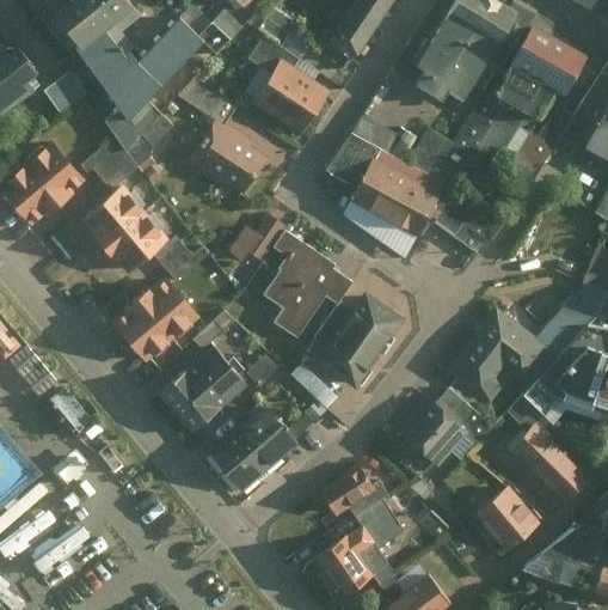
[(129,0),(45,0),(44,1),(80,50),(136,8),(129,0)]
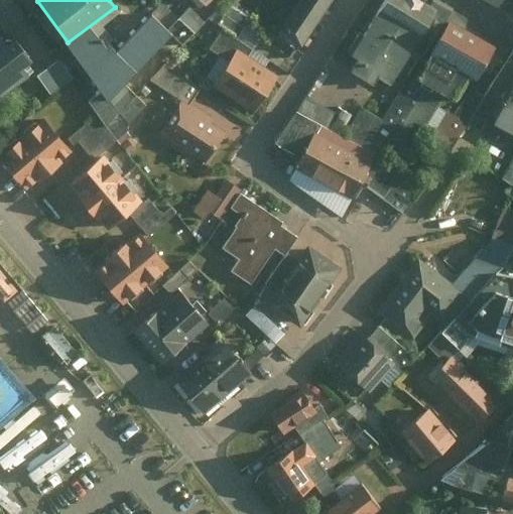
[(315,14),(325,0),(296,0),(296,2),(315,14)]
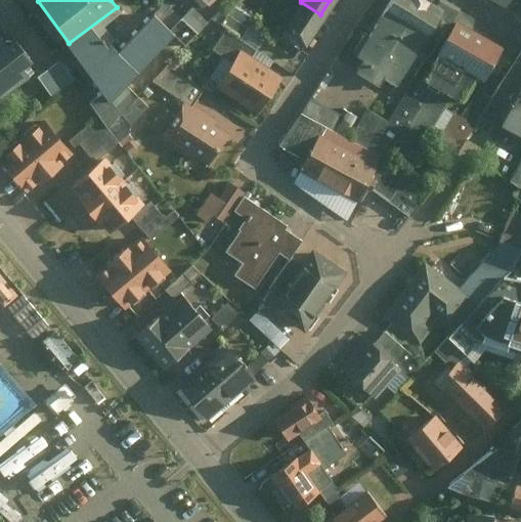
[(392,0),(380,22),(422,46),(442,11),(423,0),(392,0)]
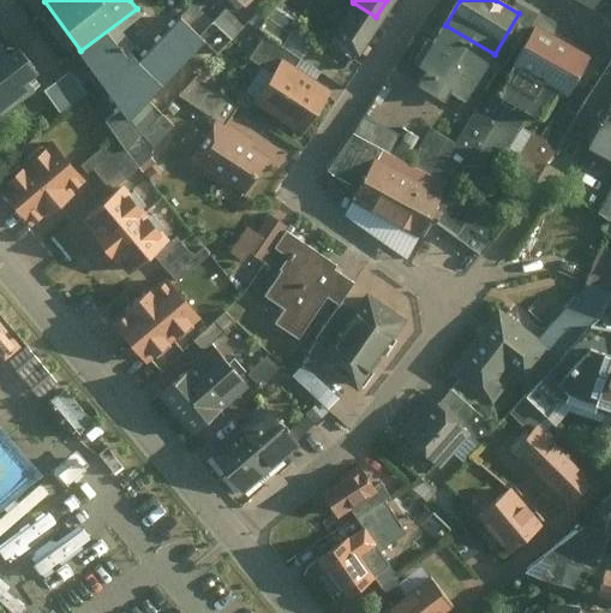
[(351,58),(376,17),(353,3),(324,41),(351,58)]
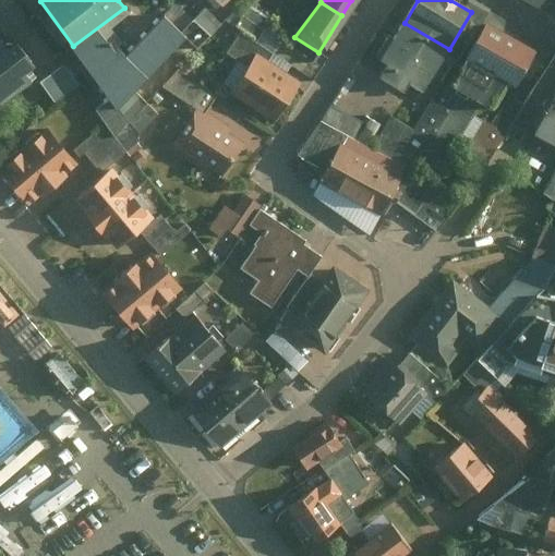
[(208,5),(185,29),(202,46),(225,22),(208,5)]
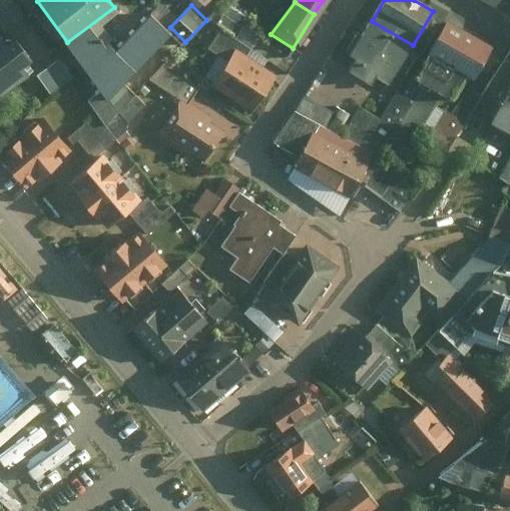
[(91,32),(70,54),(114,97),(174,35),(149,11),(111,51),(91,32)]
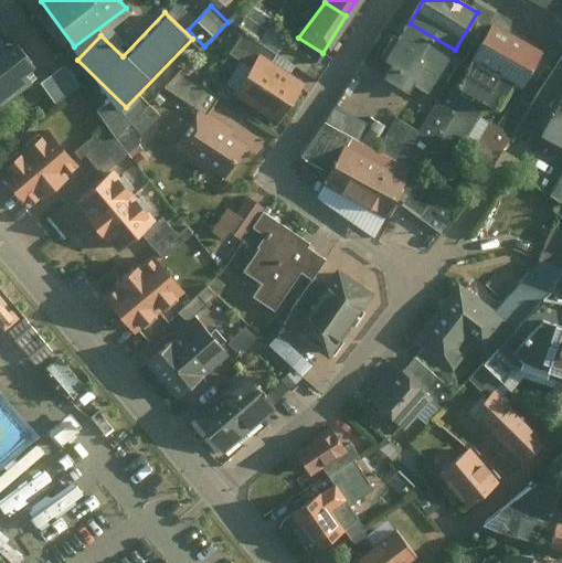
[(545,49),(486,17),(466,54),(515,80),(526,86),(545,49)]
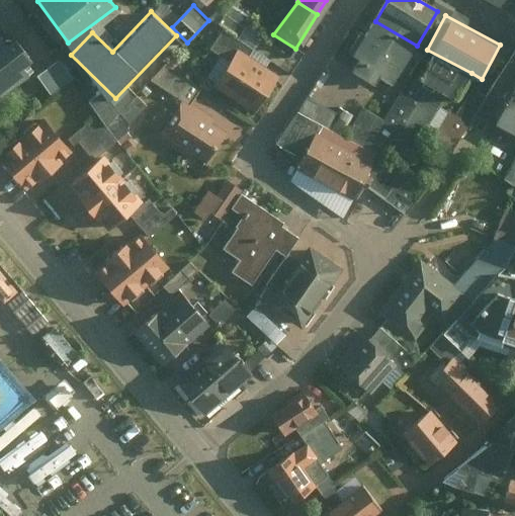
[(417,46),(375,21),(351,61),(362,68),(357,76),(376,87),(382,77),(394,84),(417,46)]
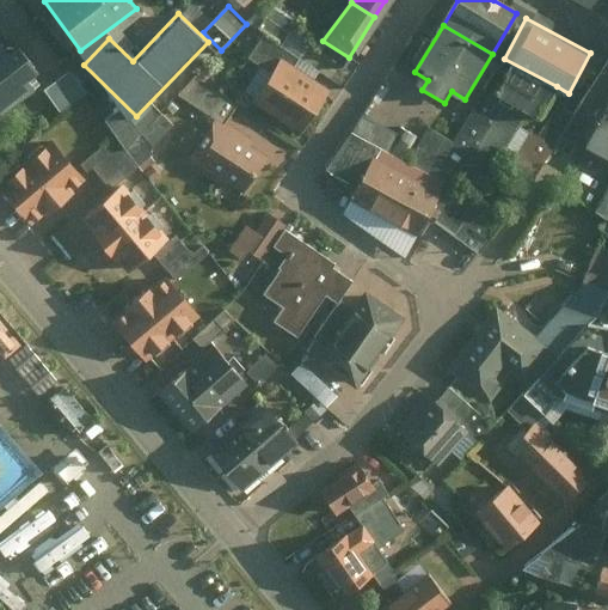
[(2,38),(0,40),(0,119),(41,87),(2,38)]
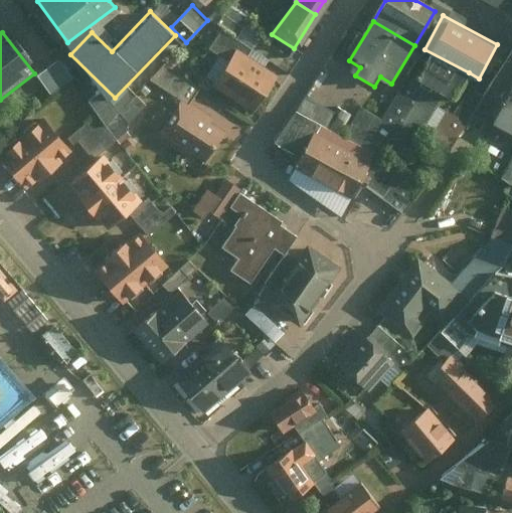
[(492,126),(511,84),(511,46),(510,46),(482,100),(466,92),(457,109),(492,126)]
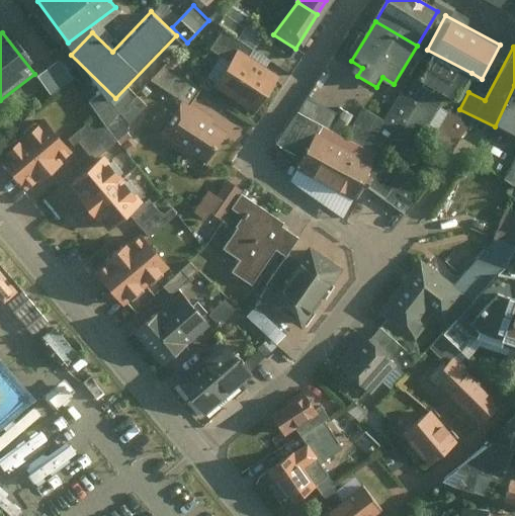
[(471,73),(427,50),(412,77),(406,73),(394,93),(400,97),(433,117),(447,93),(457,98),(471,73)]
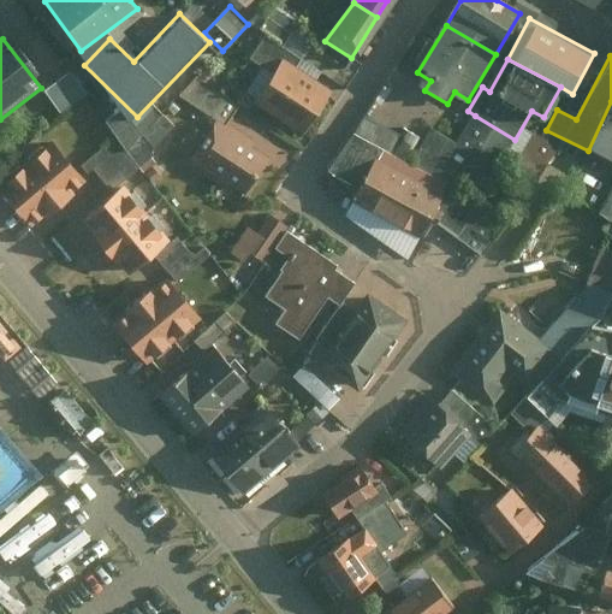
[(333,93),(285,62),(257,104),(307,135),(333,93)]
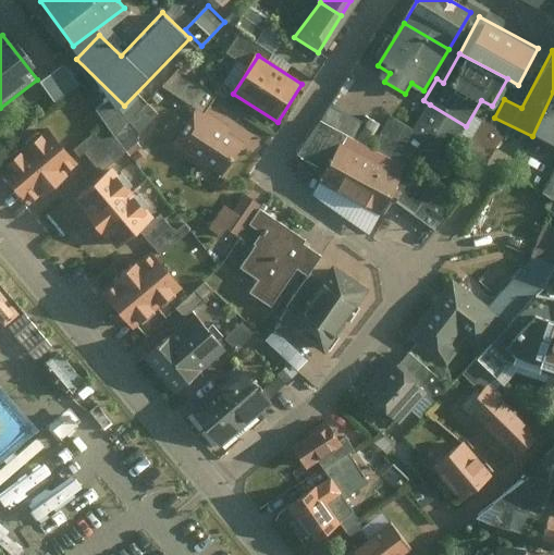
[(59,98),(78,84),(63,64),(44,78),(59,98)]
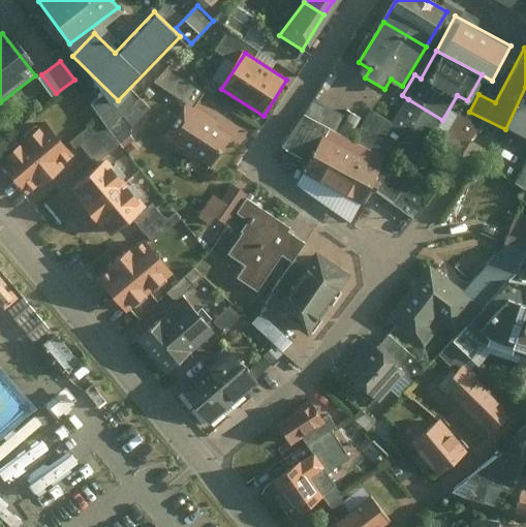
[(525,138),(525,87),(505,129),(525,138)]
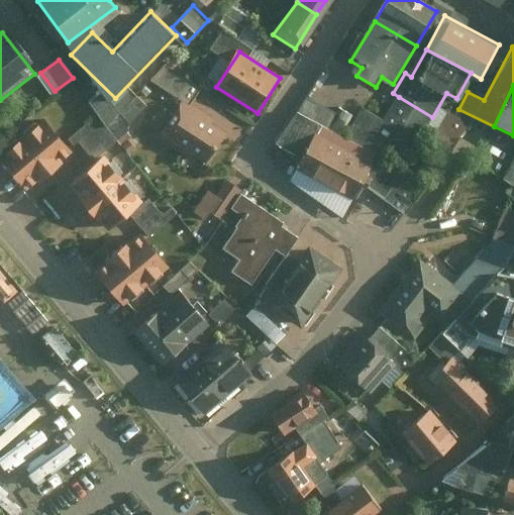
[(364,111),(345,139),(373,158),(383,143),(407,160),(432,117),(399,97),(381,122),(364,111)]
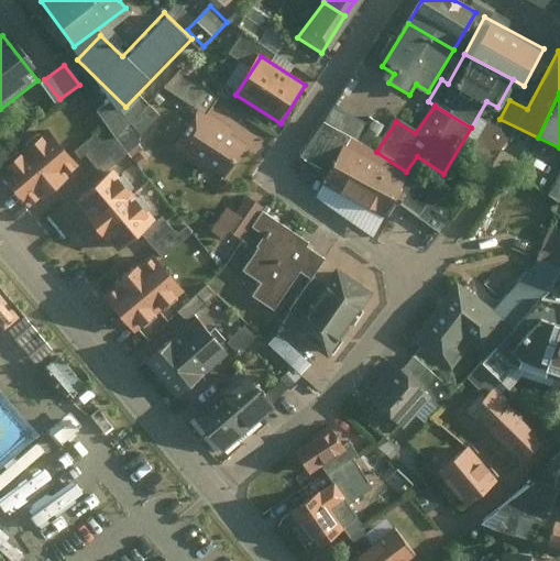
[(371,132),(336,110),(328,122),(371,150),(384,129),(375,123),(371,132)]
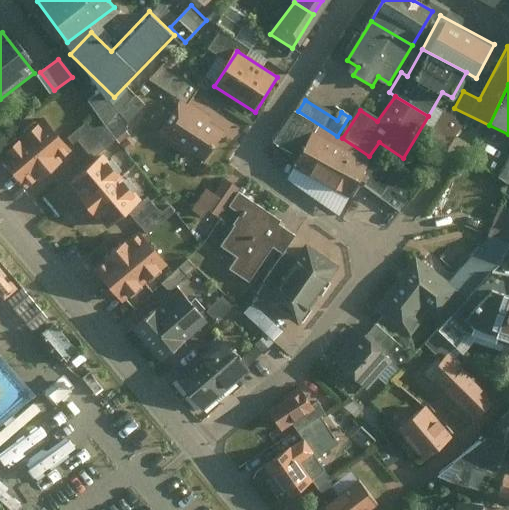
[(225,132),(181,105),(161,138),(205,165),(225,132)]
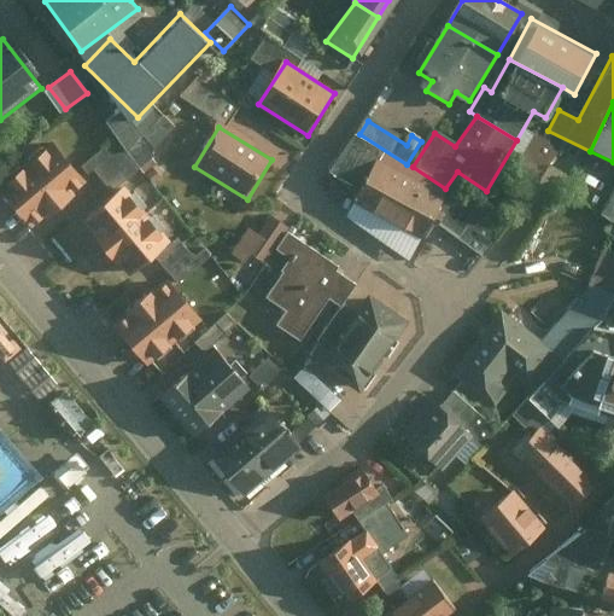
[(352,134),(326,173),(346,186),(373,149),(352,134)]
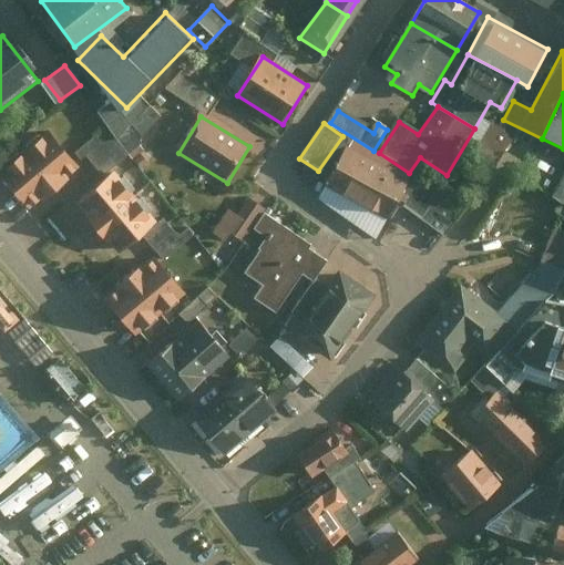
[(51,129),(0,167),(0,170),(28,206),(80,166),(51,129)]
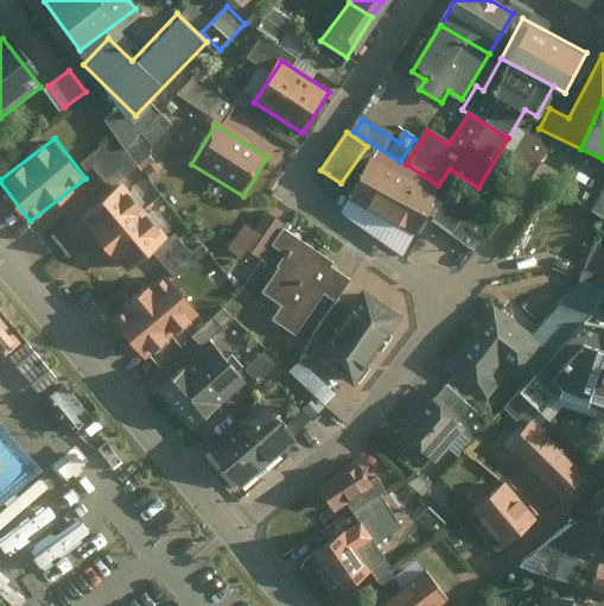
[(497,223),(376,147),(347,196),(419,241),(430,223),(478,254),(497,223)]
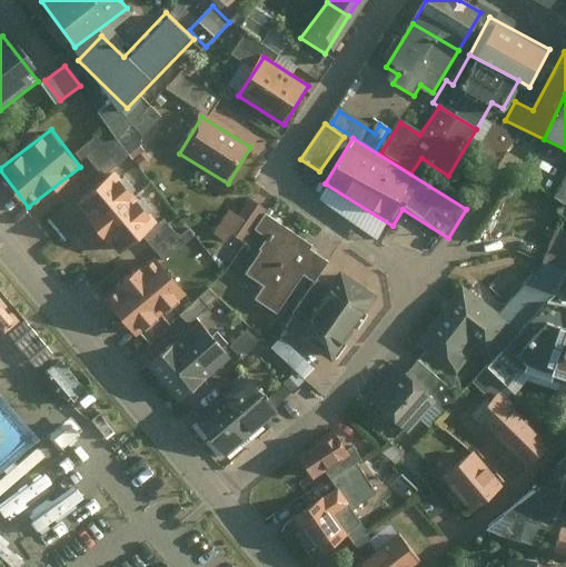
[(115,172),(80,200),(120,249),(155,221),(115,172)]
